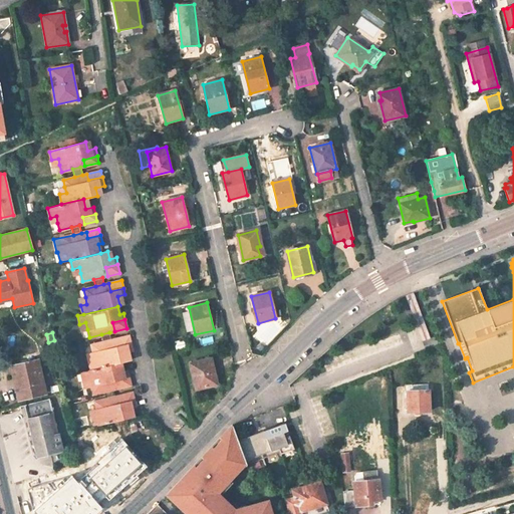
[(109,332),(101,334),(102,341),(111,339),(109,332)]
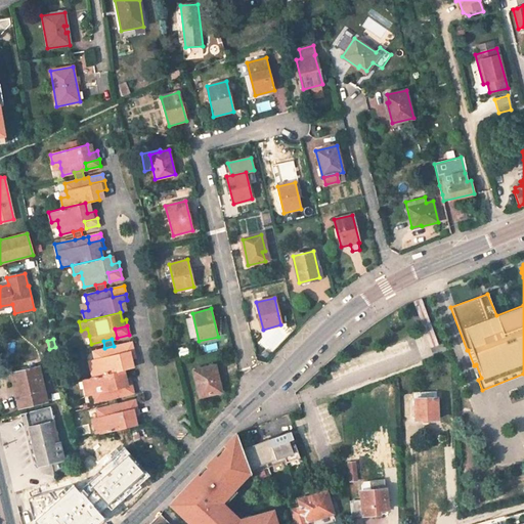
[(133,350),(131,342),(118,345),(120,353),(133,350)]
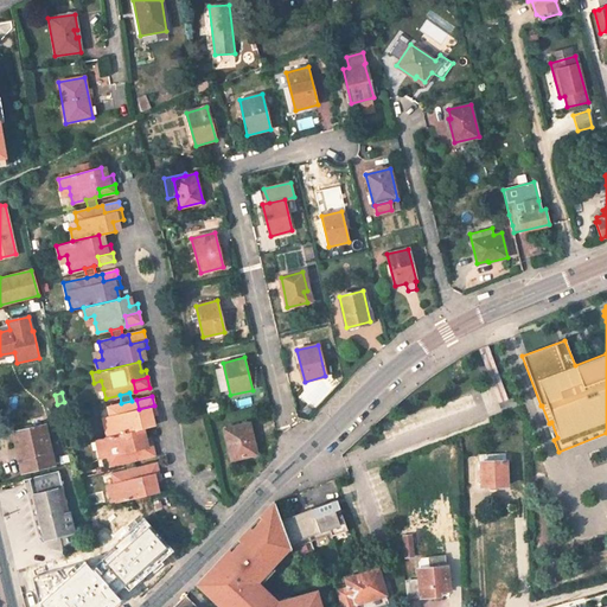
[(121,403),(107,407),(109,416),(110,423),(104,425),(107,436),(139,428),(148,426),(146,415),(155,413),(154,406),(139,409),(136,400),(132,401),(121,403)]
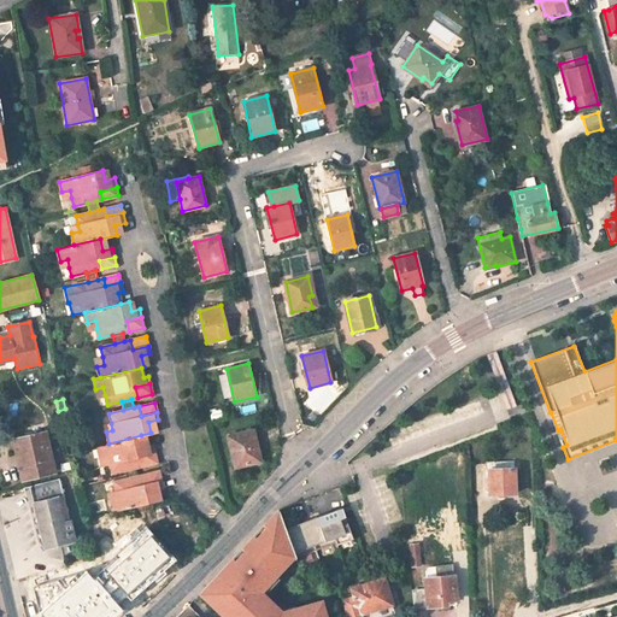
[(551,412),(550,412),(563,447),(566,445),(560,429),(558,430),(551,412)]
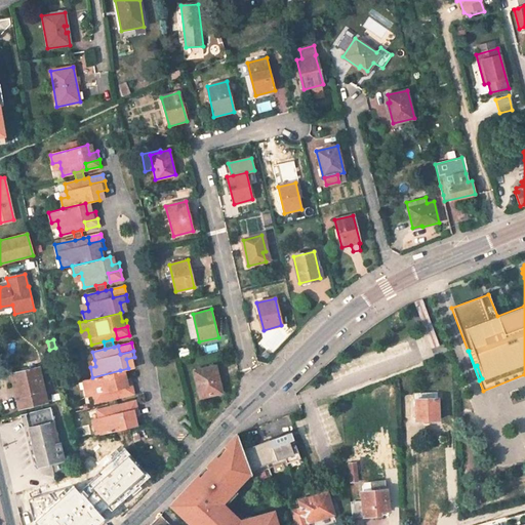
[(215,366),(194,371),(201,398),(218,393),(218,376),(215,366)]
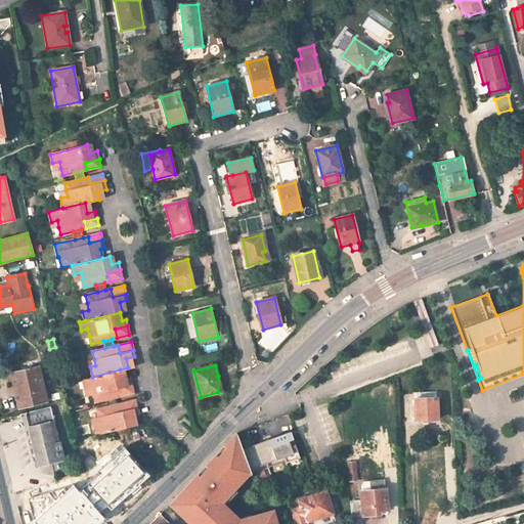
[(38,366),(10,373),(18,407),(46,401),(38,366)]
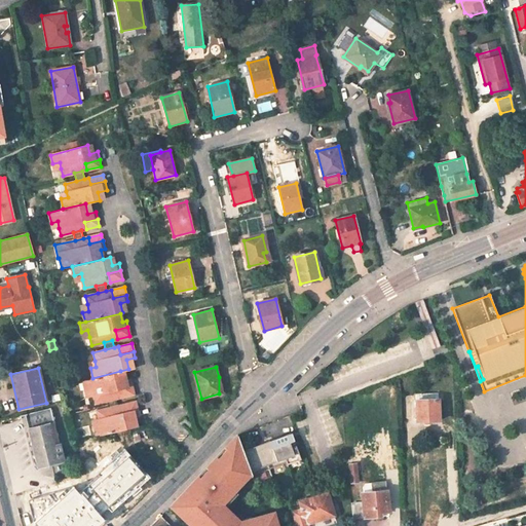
[(92,378),(82,380),(84,390),(91,388),(94,396),(95,403),(107,400),(115,398),(120,397),(118,388),(132,385),(130,378),(122,380),(120,371),(92,378)]
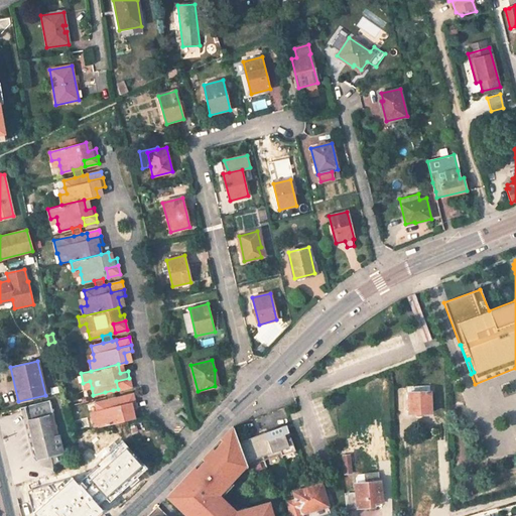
[(118,389),(131,386),(129,378),(116,381),(118,389)]
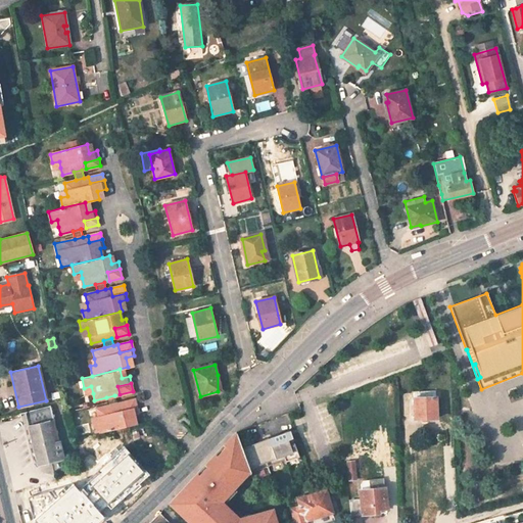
[(435,391),(413,391),(414,419),(436,418),(435,391)]
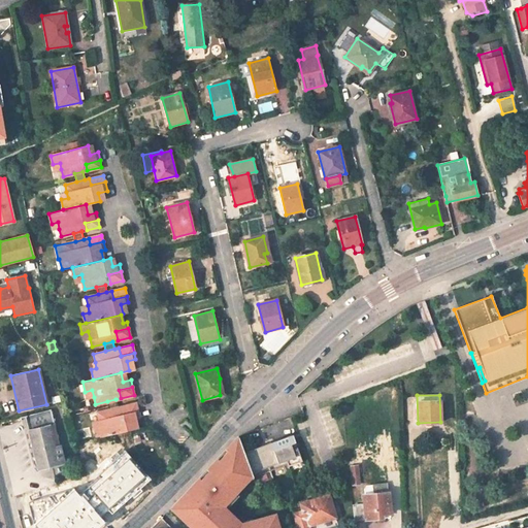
[(116,399),(107,401),(109,408),(117,406),(116,399)]
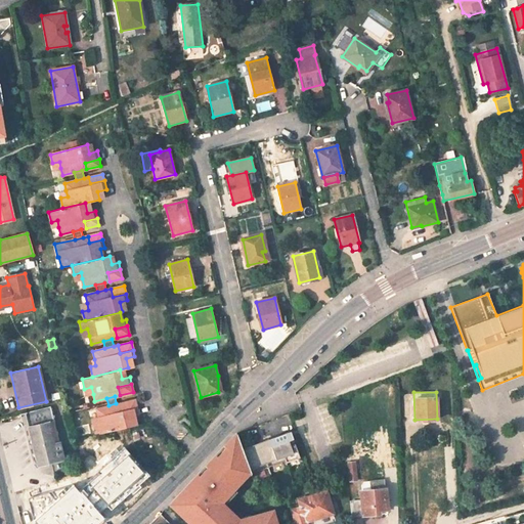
[(136,406),(135,399),(122,402),(123,409),(136,406)]
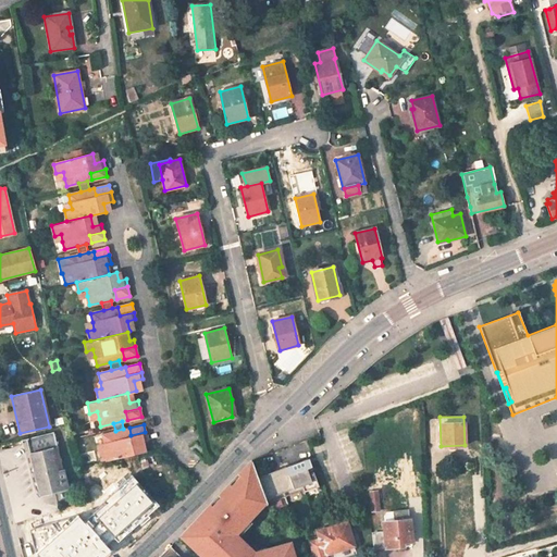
[(115,431),(102,434),(103,444),(106,450),(99,452),(101,461),(140,452),(138,444),(147,442),(145,432),(131,435),(130,428),(123,429),(115,431)]
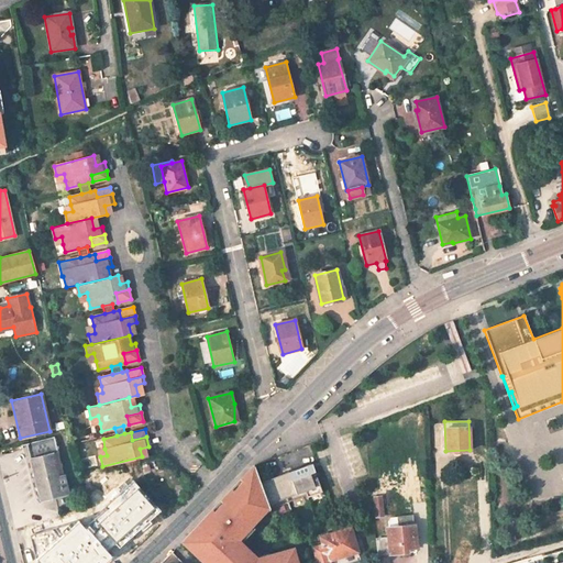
[(55,437),(28,443),(41,499),(68,492),(55,437)]
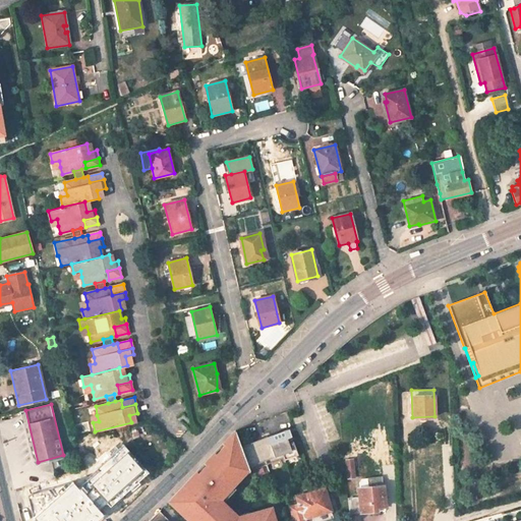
[(223,443),(172,497),(183,507),(180,511),(178,513),(185,520),(190,520),(192,519),(193,520),(274,520),(272,510),(236,520),(217,501),(248,467),(241,447),(235,430),(232,435),(238,440),(240,447),(231,451),(223,443)]
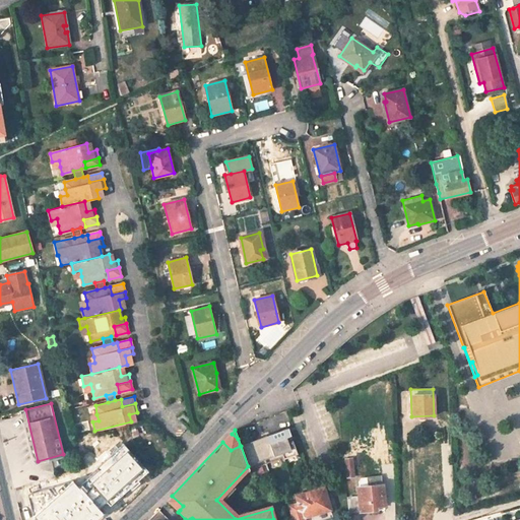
[(241,446),(248,466),(249,468),(297,453),(288,431),(268,439),(267,436),(257,440),(258,442),(251,445),(250,442),(241,446)]
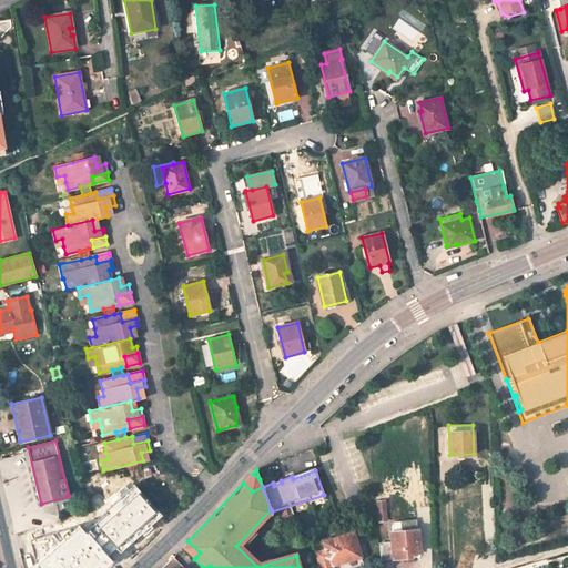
[(253,474),(243,483),(252,492),(262,487),(260,479),(253,474)]
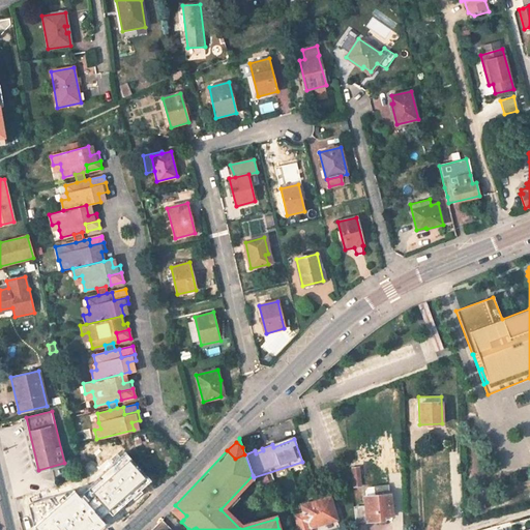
[(152,481),(127,453),(87,488),(113,517),(152,481)]
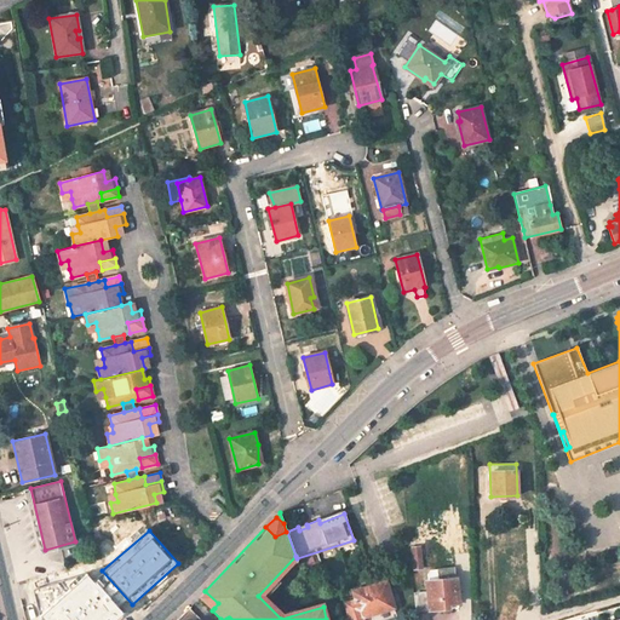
[(426,581),(425,581),(426,592),(413,593),(415,610),(428,609),(428,612),(458,608),(454,568),(430,570),(426,574),(426,581)]
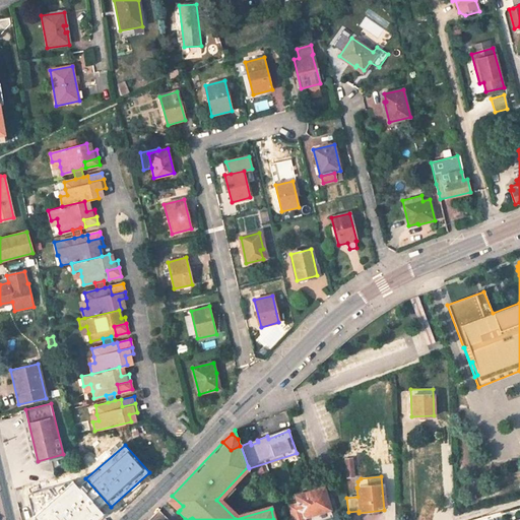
[(98,519),(105,514),(73,480),(34,517),(36,519),(89,519),(90,519),(98,519)]
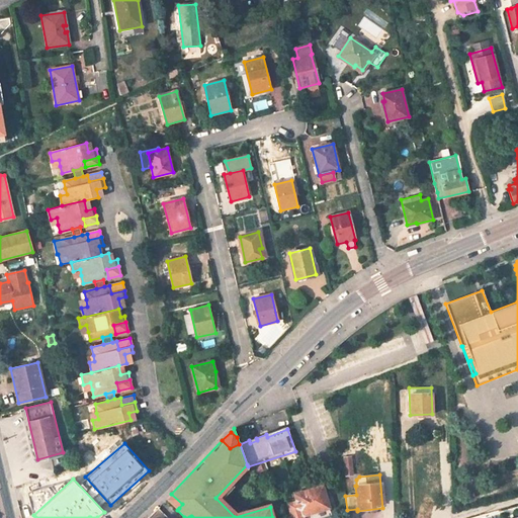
[(322,487),(294,495),(296,502),(287,505),(291,517),(301,517),(301,516),(311,513),(328,508),(322,487)]
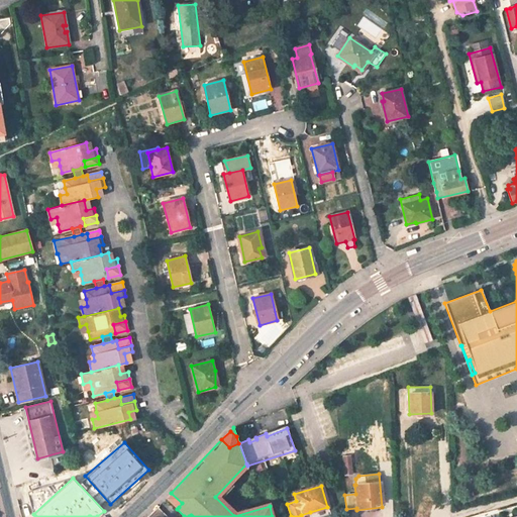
[(182,503),(171,493),(168,496),(179,507),(182,503)]
